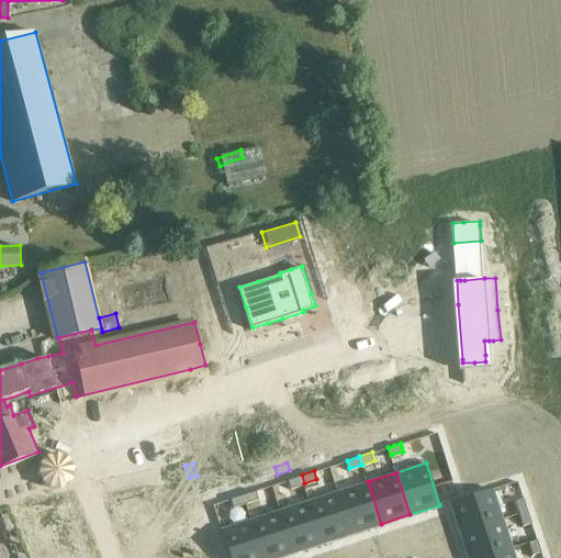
[(302,475),(289,479),(291,487),(304,483),(302,475)]
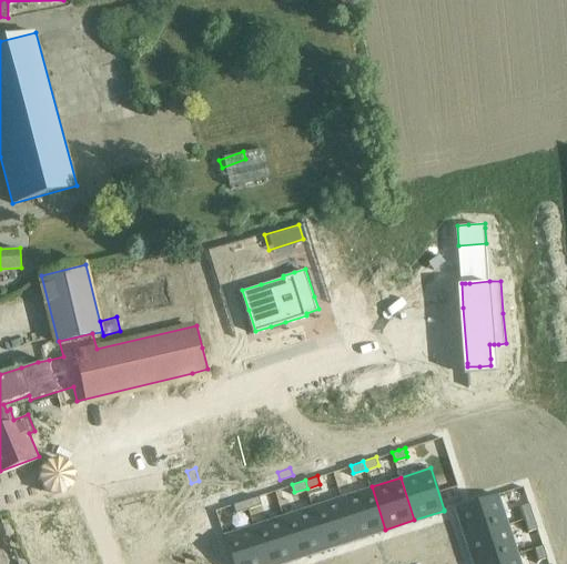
[(199,481),(191,483),(194,496),(203,493),(199,481)]
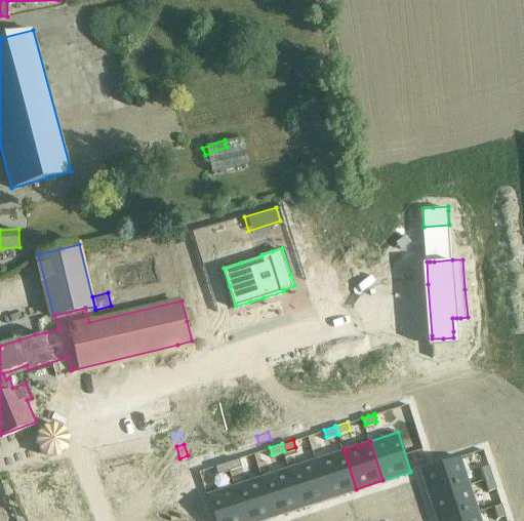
[(344,449),(316,458),(329,497),(356,489),(344,449)]
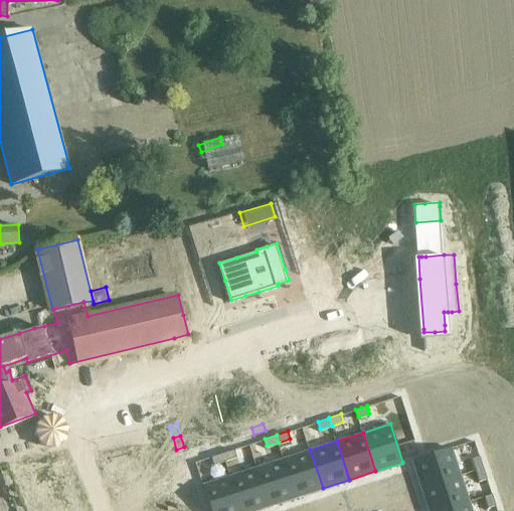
[(150,446),(111,458),(120,484),(158,472),(150,446)]
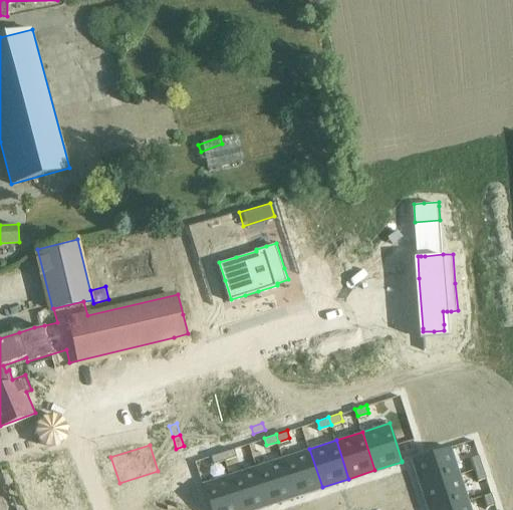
[(451,446),(413,458),(421,486),(460,473),(451,446)]
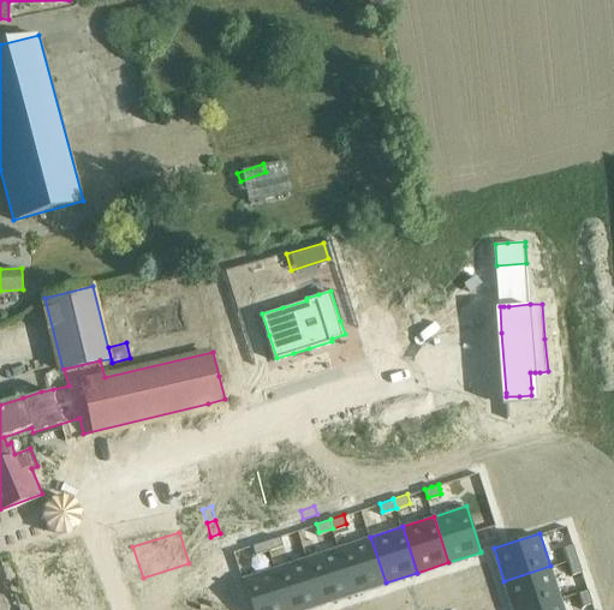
[(281,534),(267,539),(270,549),(284,544),(281,536),(281,534)]
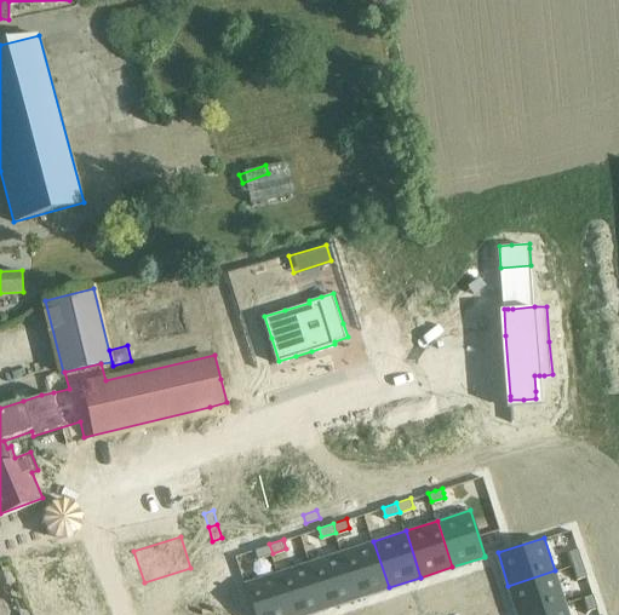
[(36,598),(79,580),(62,541),(19,559),(36,598)]
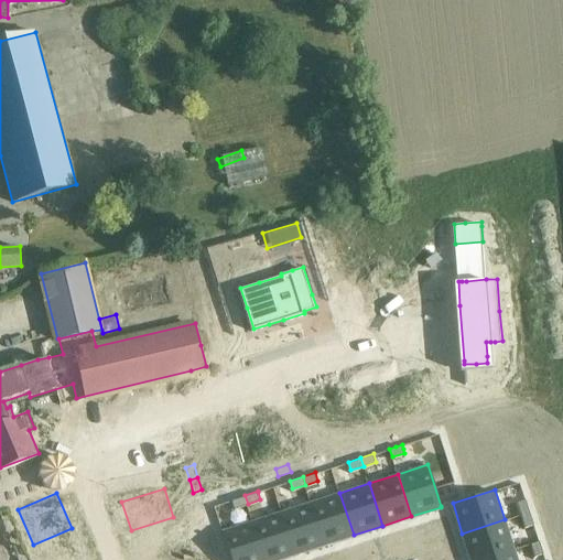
[(339,493),(311,502),(324,545),(354,535),(339,493)]
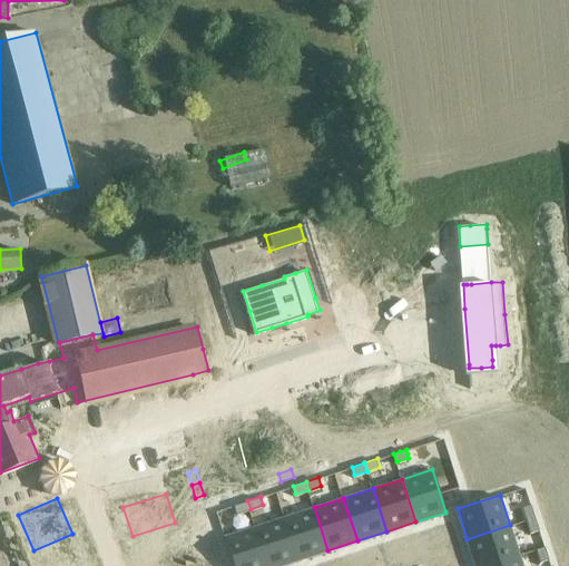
[(247,500),(235,505),(237,513),(251,509),(247,500)]
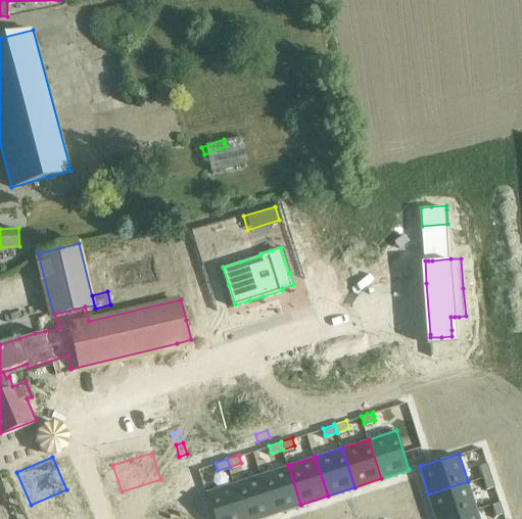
[(487,462),(480,464),(483,476),(491,473),(487,462)]
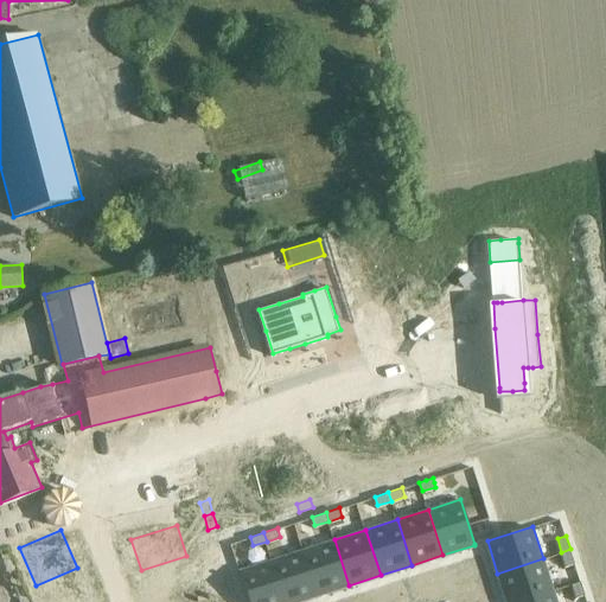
[(335,539),(304,549),(318,595),(349,586),(335,539)]
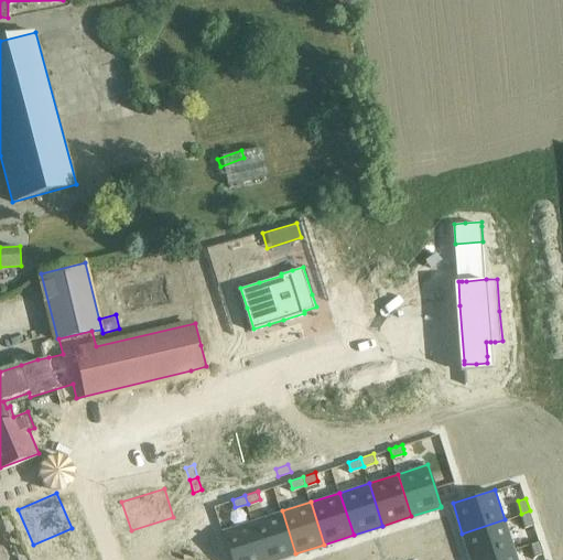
[(282,510),(252,520),(266,559),(275,559),(295,553),(282,510)]
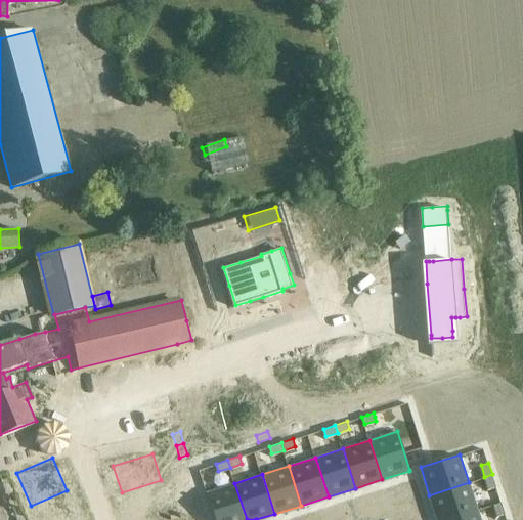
[(492,474),(484,477),(488,488),(496,486),(492,474)]
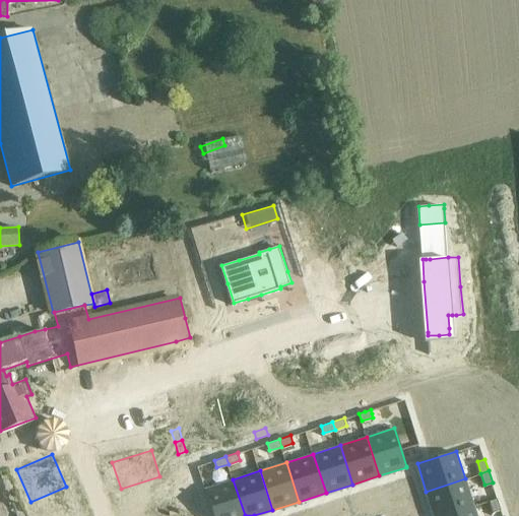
[(465,478),(426,492),(427,493),(434,515),(440,515),(474,505),(465,478)]
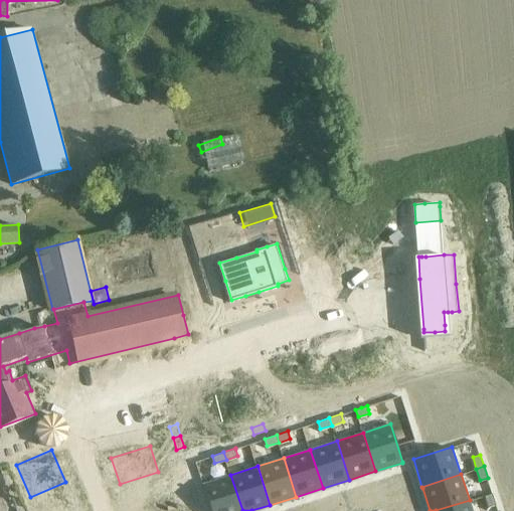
[(242,510),(230,475),(203,484),(211,510),(242,510)]
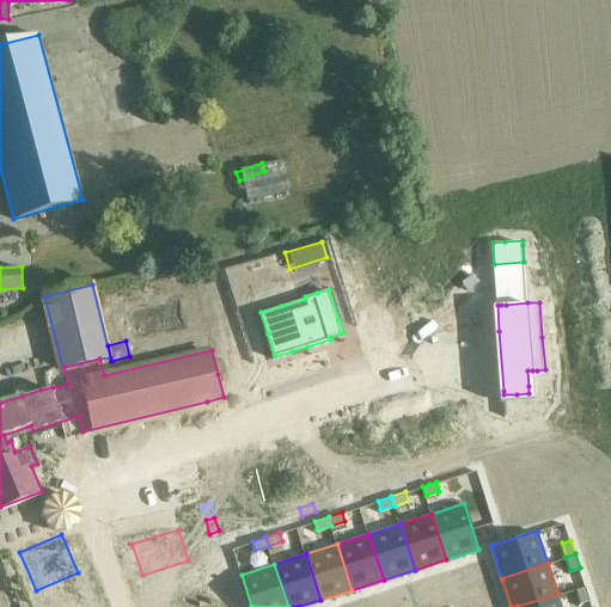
[(231,566),(221,570),(225,583),(234,580),(231,566)]
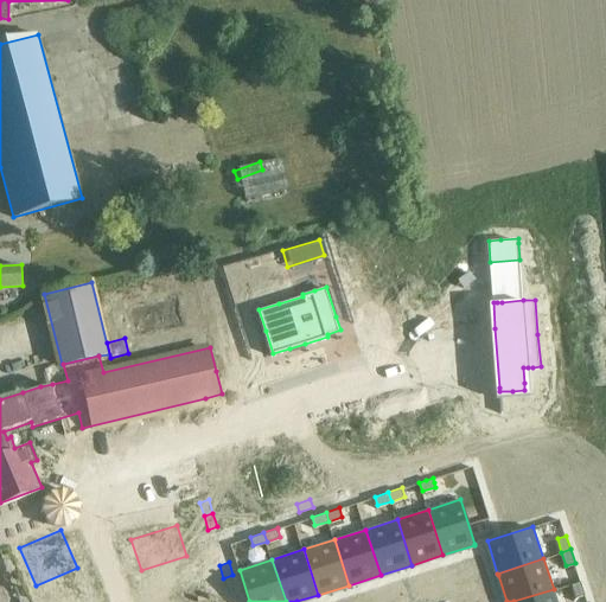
[(233,575),(223,578),(228,591),(237,589),(233,575)]
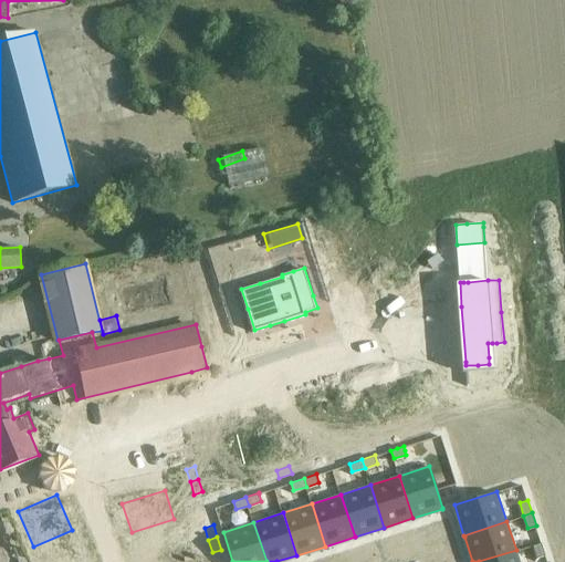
[(542,541),(533,544),(537,558),(546,554),(542,541)]
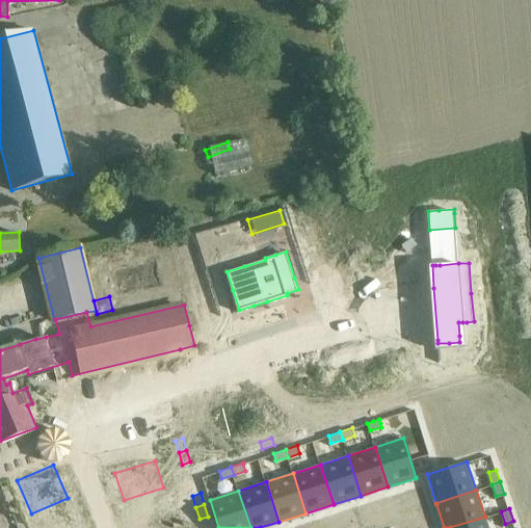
[(488,527),(485,517),(450,527),(488,527)]
